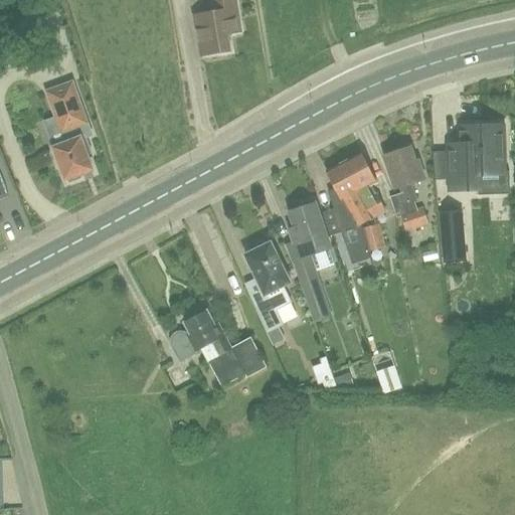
[(239,32),(233,0),(208,0),(211,12),(194,15),(201,55),(229,51),(226,34),(239,32)]
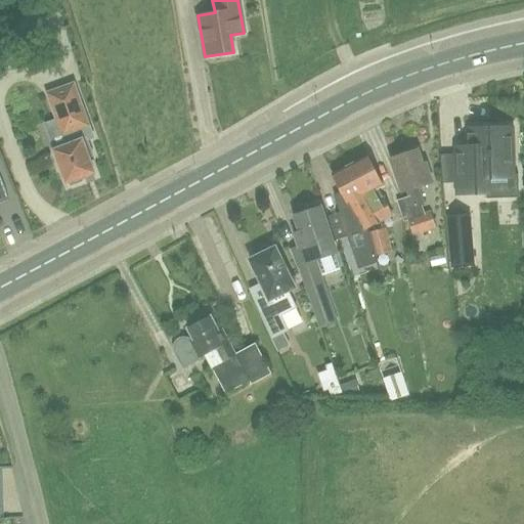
[(67,183),(69,182),(71,186),(82,182),(80,177),(93,172),(88,158),(92,157),(87,142),(95,139),(90,126),(74,83),(58,88),(44,93),(54,121),(60,137),(66,135),(69,144),(53,150),(54,151),(51,153),(57,167),(59,166),(67,183)]
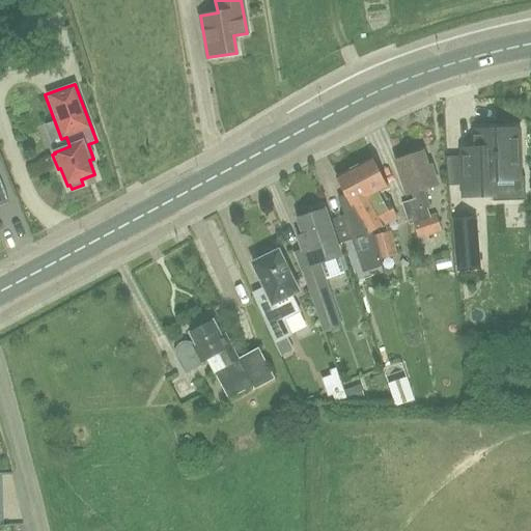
[(475,150),(463,151),(463,157),(464,186),(464,195),(495,194),(494,179),(519,178),(519,176),(518,132),(475,133),(475,150)]
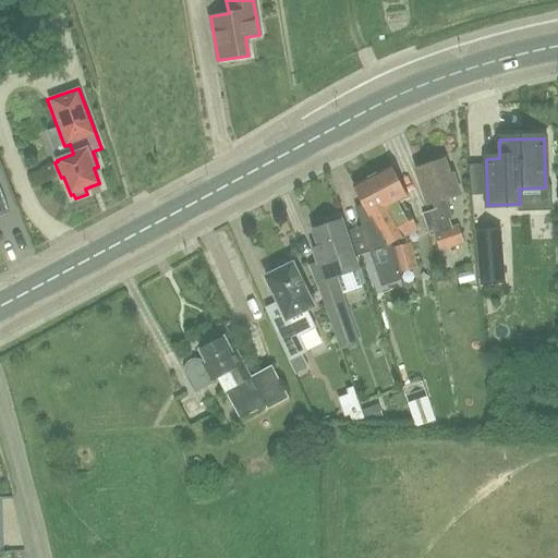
[(427,205),(432,204),(435,210),(423,215),(429,235),(434,234),(439,251),(463,243),(457,226),(451,228),(448,218),(450,217),(445,199),(459,194),(452,174),(449,176),(444,160),(416,169),(427,205)]
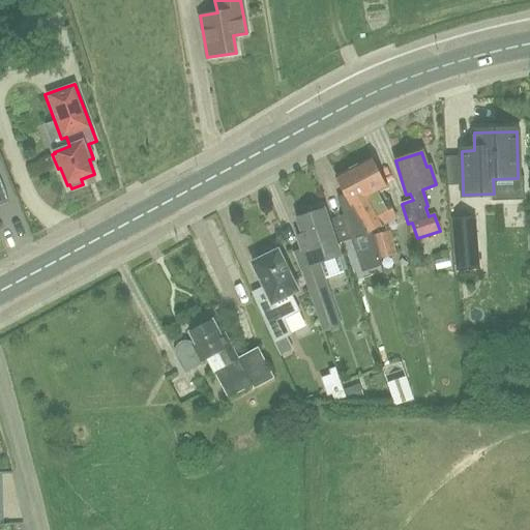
[(380,228),(387,224),(398,218),(387,201),(386,202),(380,190),(386,187),(372,158),(353,168),(375,209),(371,211),(380,228)]
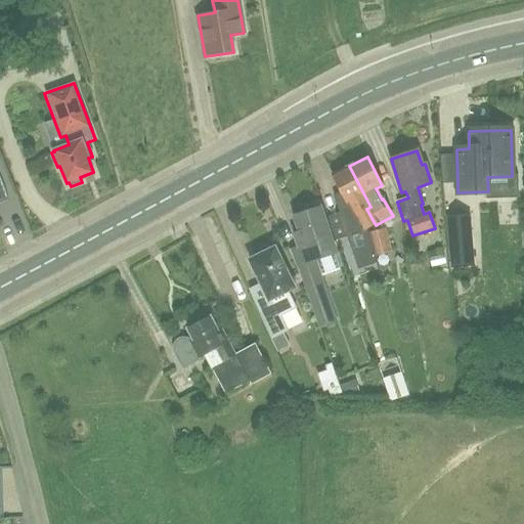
[(366,230),(369,228),(376,225),(366,209),(370,207),(349,166),(332,176),(346,204),(352,201),(358,212),(356,213),(366,230)]
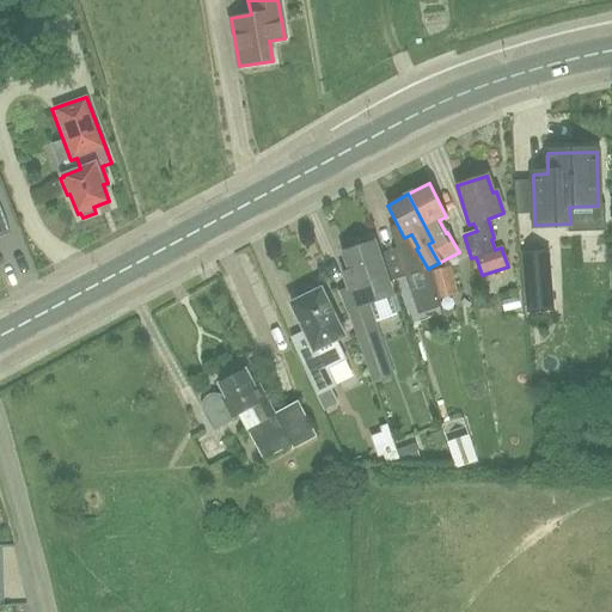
[(373,242),(371,243),(369,238),(357,243),(359,246),(343,252),(349,271),(343,274),(348,288),(343,289),(338,292),(346,310),(347,312),(355,308),(365,305),(368,304),(392,295),(385,276),(373,242)]
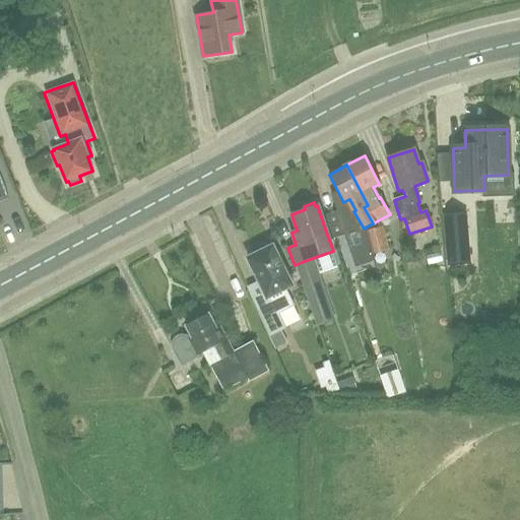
[(451,265),(469,264),(465,215),(447,216),(451,265)]
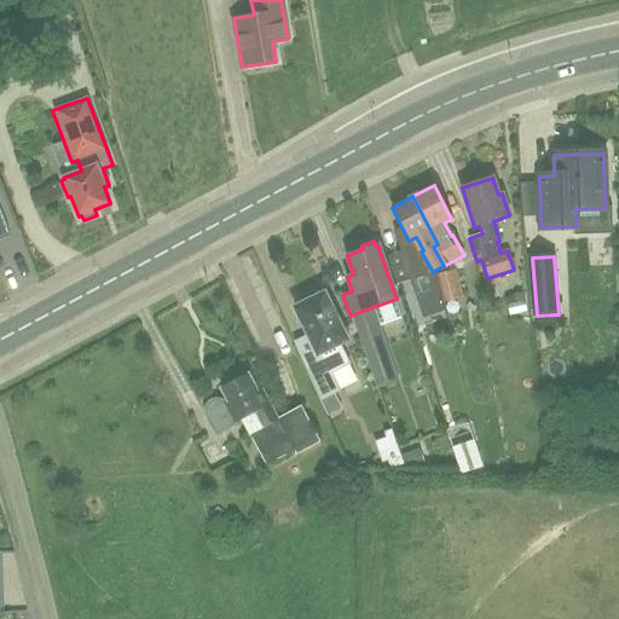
[(462,298),(455,270),(434,276),(441,304),(462,298)]
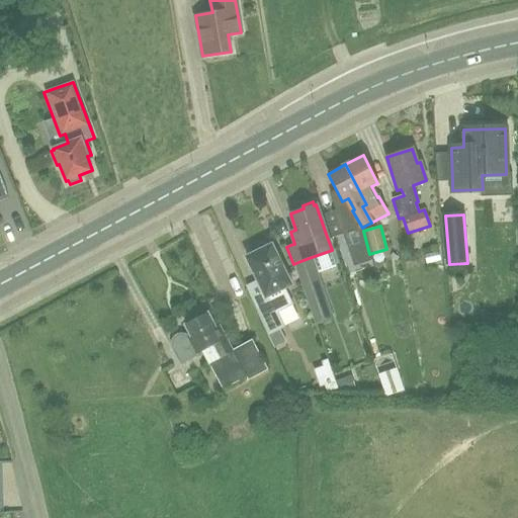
[(256,252),(246,257),(268,303),(261,306),(255,309),(268,334),(282,327),(275,312),(291,305),(283,288),(291,284),(271,245),(267,247),(265,244),(261,243),(257,245),(256,248),(256,252)]
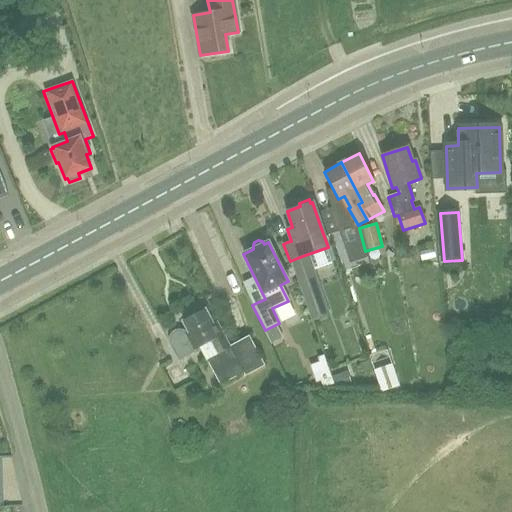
[(313,279),(298,284),(313,321),(326,316),(313,279)]
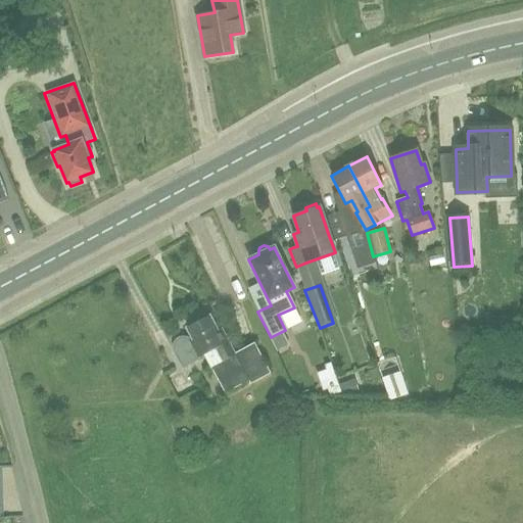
[(384,305),(395,303),(391,286),(381,288),(384,305)]
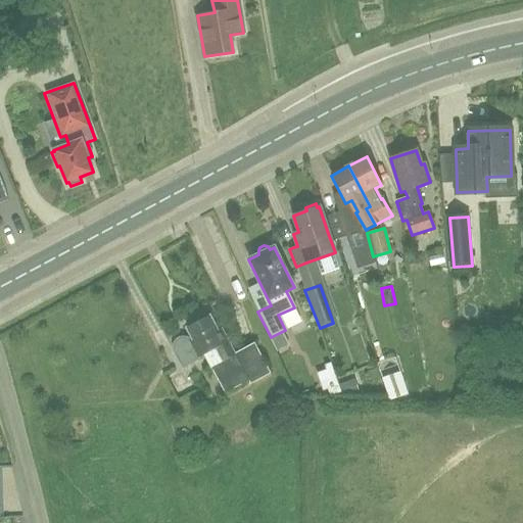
[(174,346),(174,349),(183,367),(198,359),(198,358),(204,354),(225,392),(248,380),(250,383),(270,373),(253,343),(249,346),(234,353),(222,330),(218,332),(209,316),(187,328),(192,339),(190,341),(187,339),(183,338),(180,338),(177,340),(175,343),(174,346)]
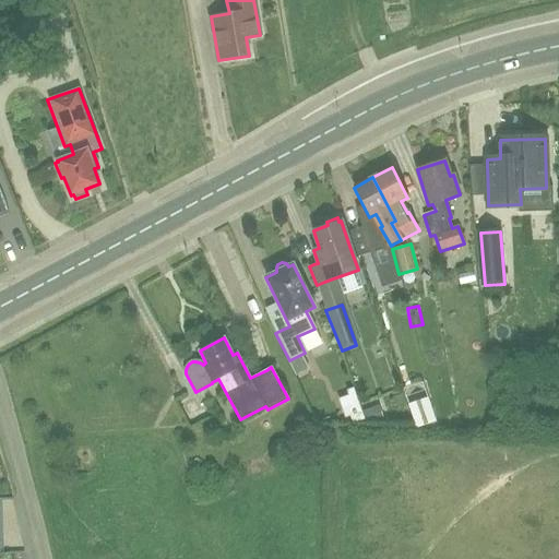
[(347,384),(331,390),(342,420),(358,415),(347,384)]
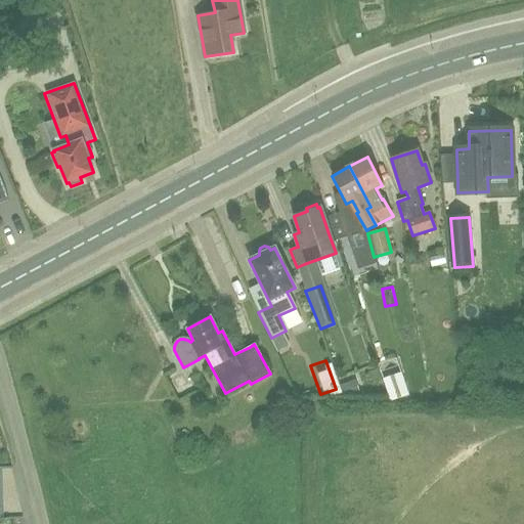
[(408,393),(402,375),(384,381),(390,399),(408,393)]
